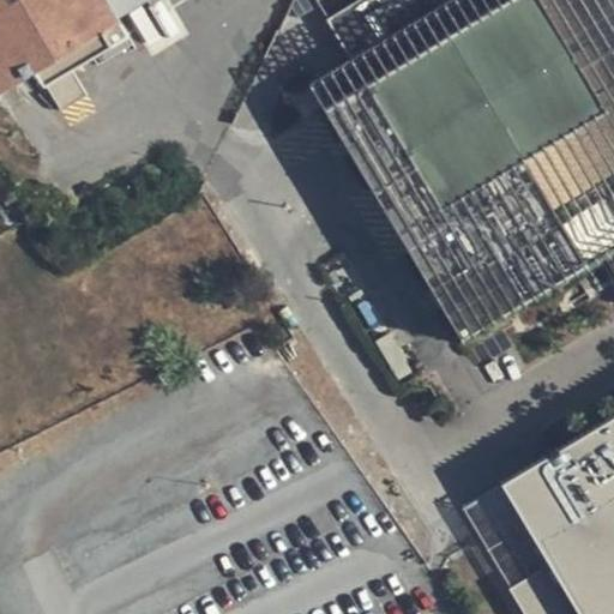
[(0,0),(0,91),(31,73),(37,84),(43,80),(61,110),(88,95),(71,68),(91,56),(97,66),(133,44),(106,0),(0,0)]
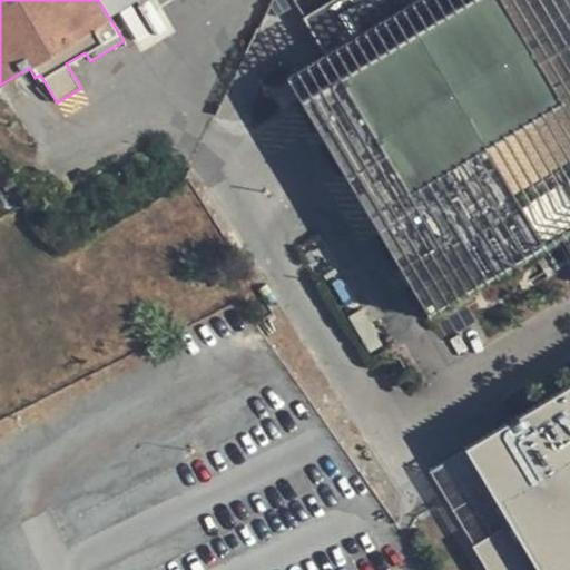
[(327,55),(288,75),(430,314),(569,227),(569,0),(336,0),(305,19),(327,55)]
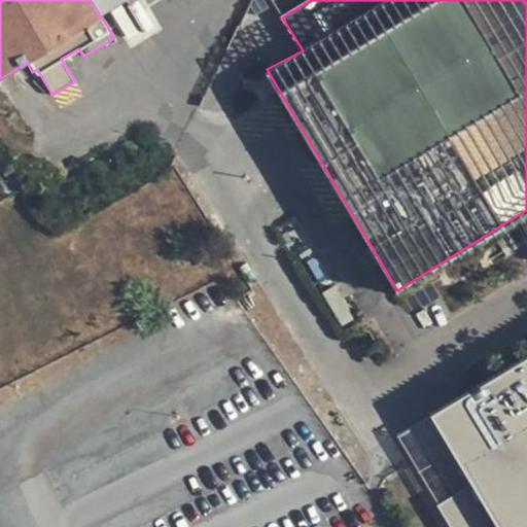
[(336,285),(322,292),(341,326),(354,319),(336,285)]
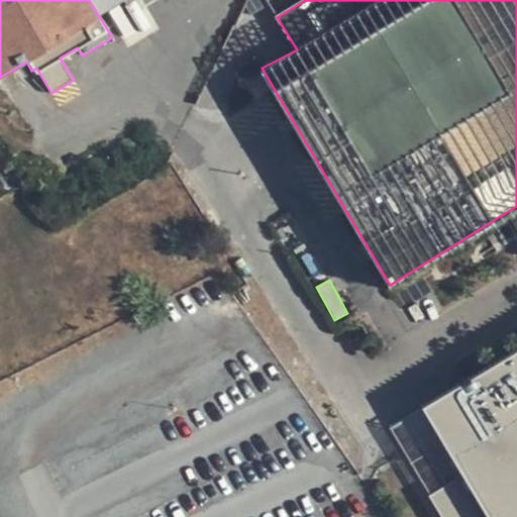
[(516,516),(516,348),(456,386),(516,486),(516,493),(477,516),(516,516)]
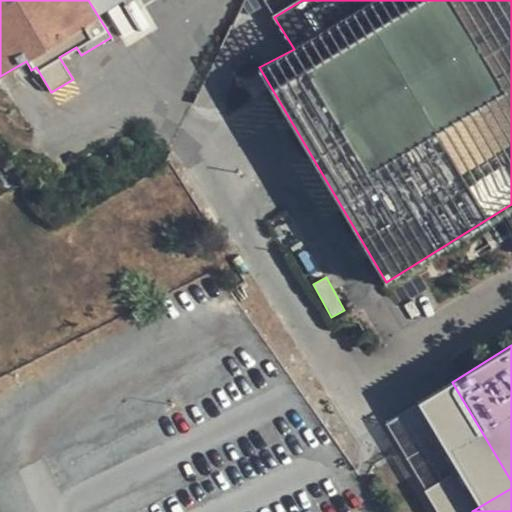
[(472,511),(511,488),(511,481),(452,382),(384,423),(437,511),(472,511)]
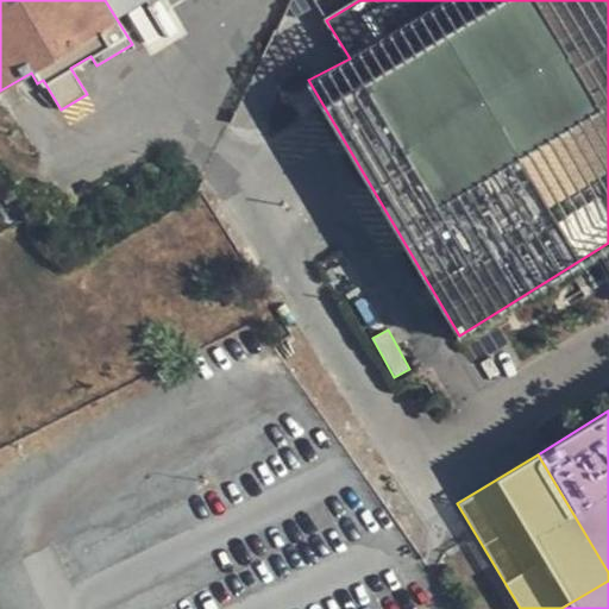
All buildings are outlined.
